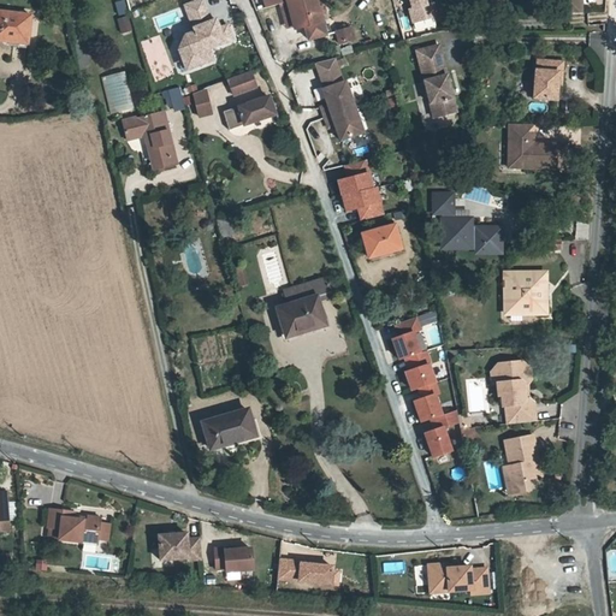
[(118,0),(114,1),(118,15),(128,12),(124,0),(118,0)]
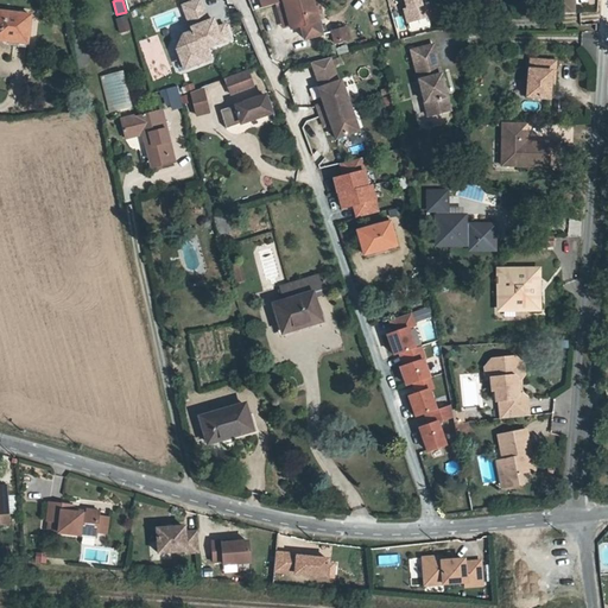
[(179,33),(170,46),(178,51),(183,65),(197,62),(195,50),(201,49),(226,43),(222,27),(209,31),(206,31),(203,23),(207,21),(201,0),(192,0),(182,2),(189,30),(179,33)]
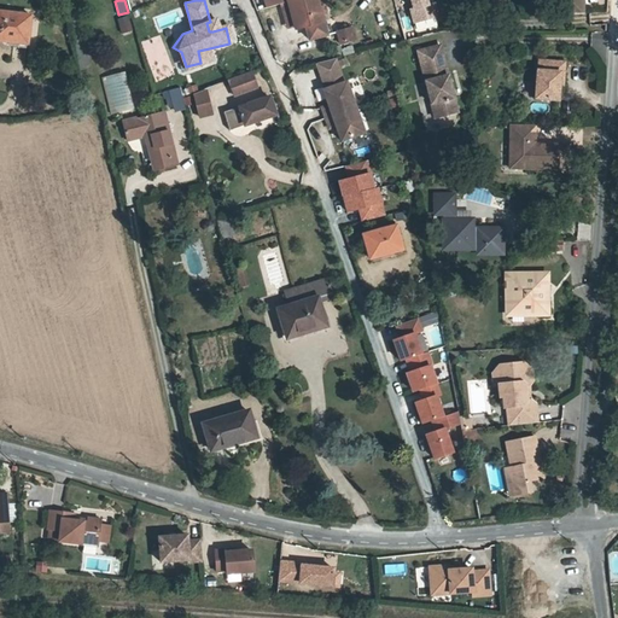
[(278,0),(286,29),(295,27),(287,0),(278,0)]
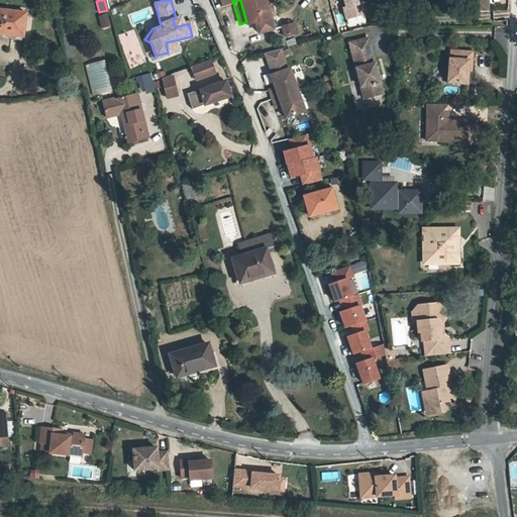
[(240,0),(246,22),(246,23),(255,21),(259,33),(275,29),(266,0),(240,0)]
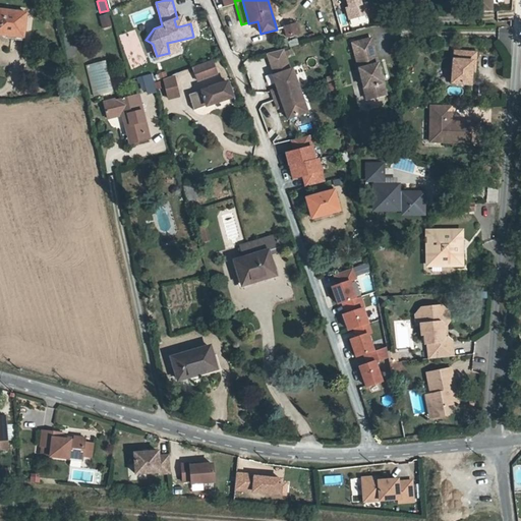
[(491,0),(474,0),(474,9),(493,8),(491,0)]
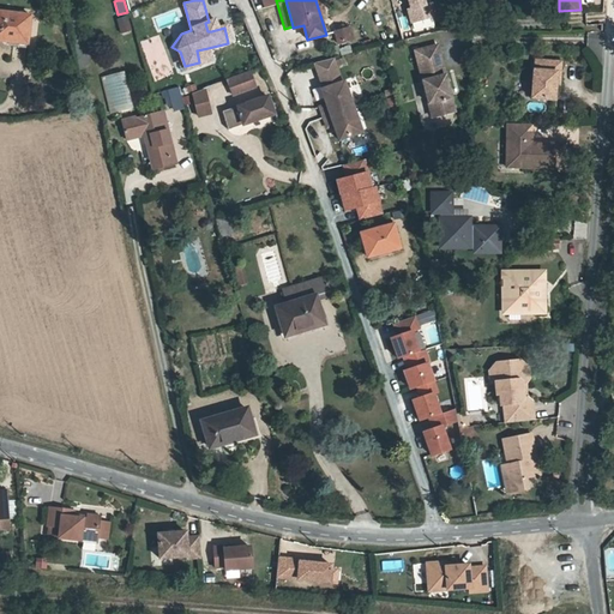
[(0,10),(0,40),(6,41),(6,37),(26,40),(30,12),(0,10)]
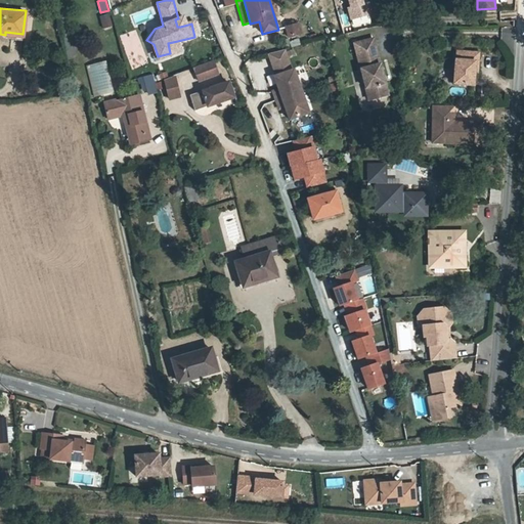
[(110,12),(99,14),(101,28),(112,26),(110,12)]
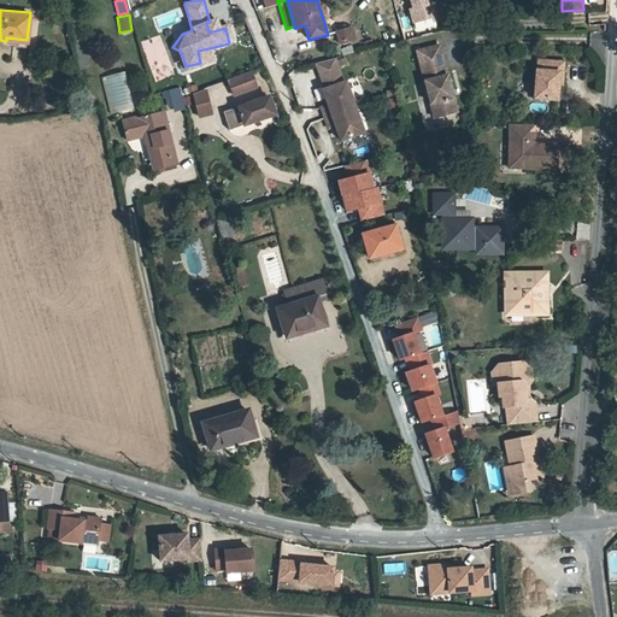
[(352,28),(338,33),(341,43),(356,40),(352,28)]
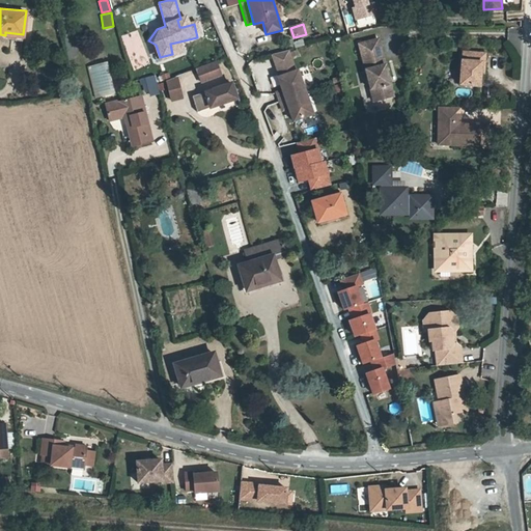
[(375,38),(357,44),(371,100),(390,94),(375,38)]
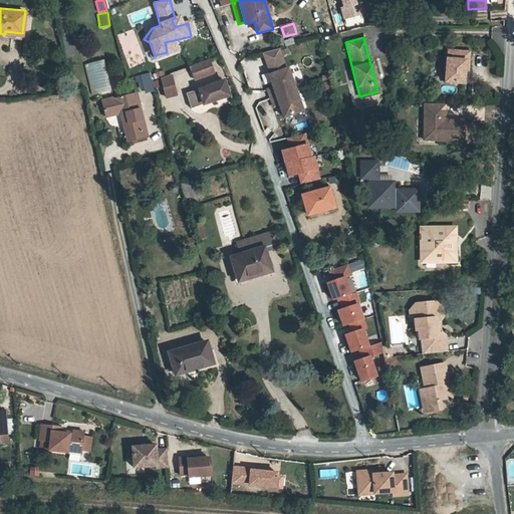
[(151,43),(144,39),(149,56),(155,55),(151,43)]
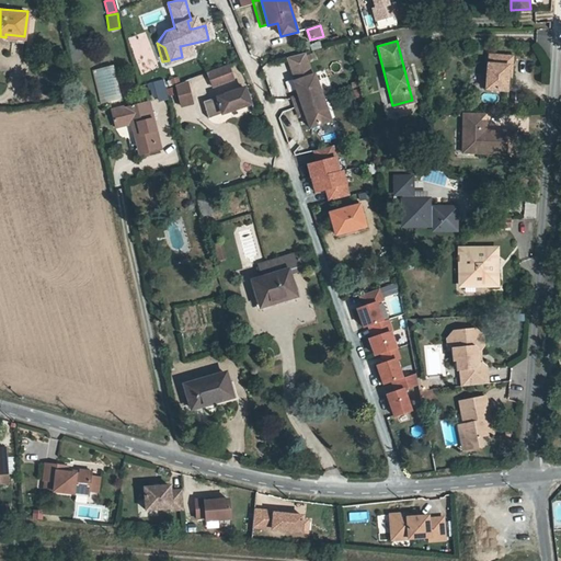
[(507,67),(511,67),(511,53),(488,50),(488,60),(487,60),(484,86),(506,87),(506,73),(507,67)]
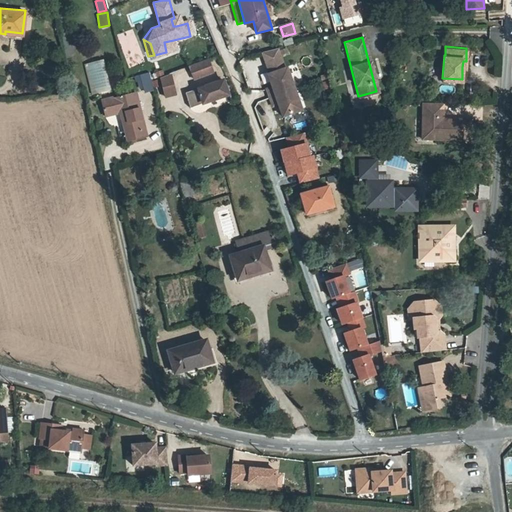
[(260,54),(266,71),(284,65),(278,48),(260,54)]
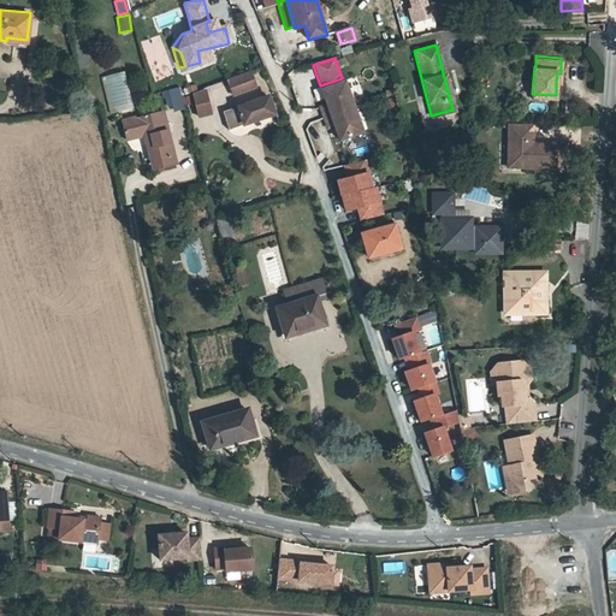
[(132,92),(123,67),(102,75),(111,99),(132,92)]
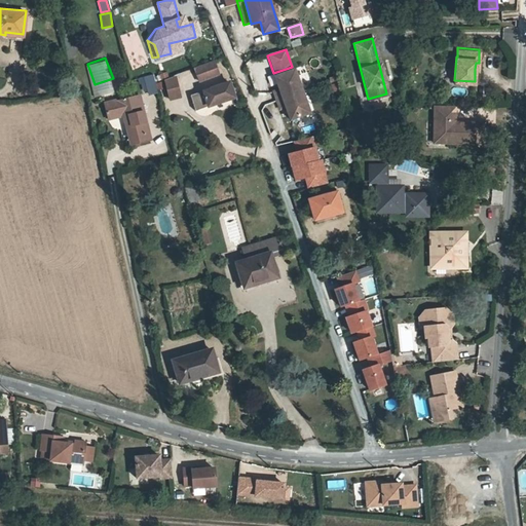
[(197,65),(199,77),(219,74),(216,61),(197,65)]
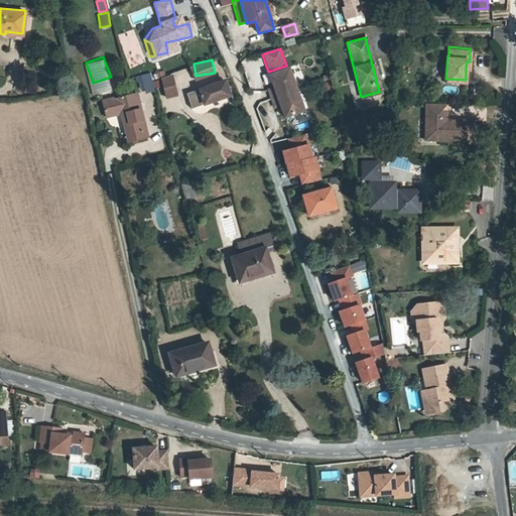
[(135,70),(137,76),(142,75),(145,84),(154,82),(149,65),(135,70)]
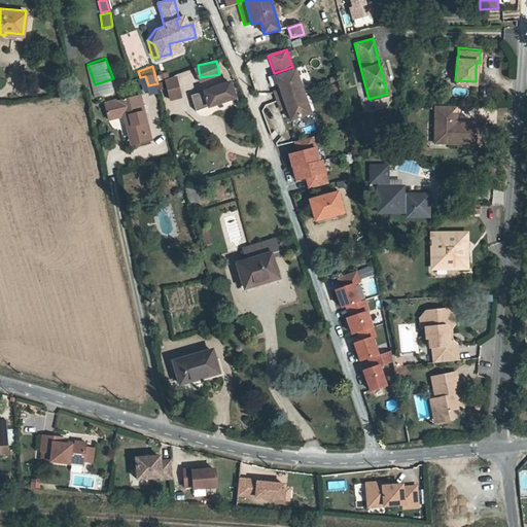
[(276,101),(301,91),(293,70),(274,77),(279,91),(273,93),(276,101)]
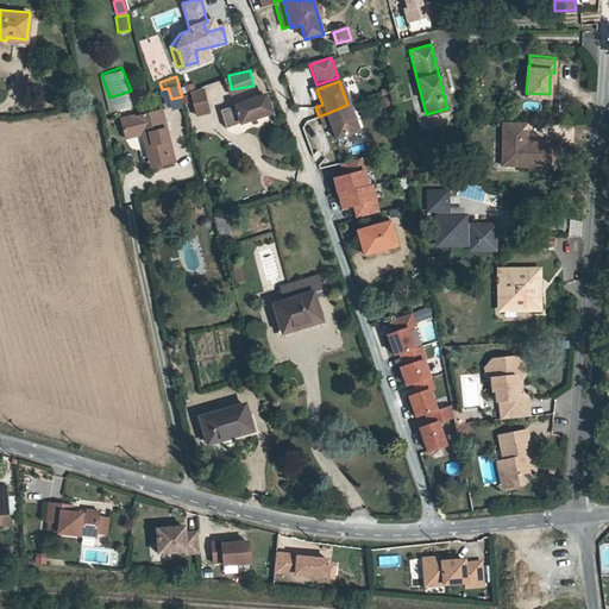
[(190,86),(195,108),(207,106),(203,83),(190,86)]
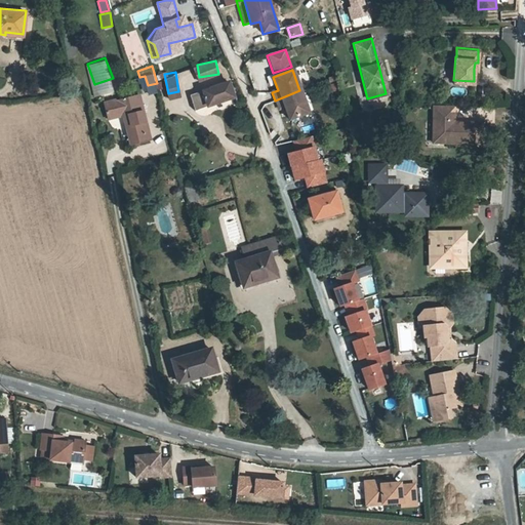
[(94,84),(97,92),(116,87),(113,78),(94,84)]
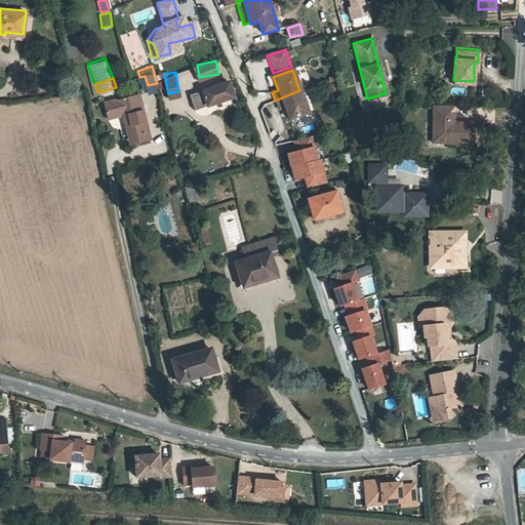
[(229,83),(192,91),(195,107),(233,98),(229,83)]
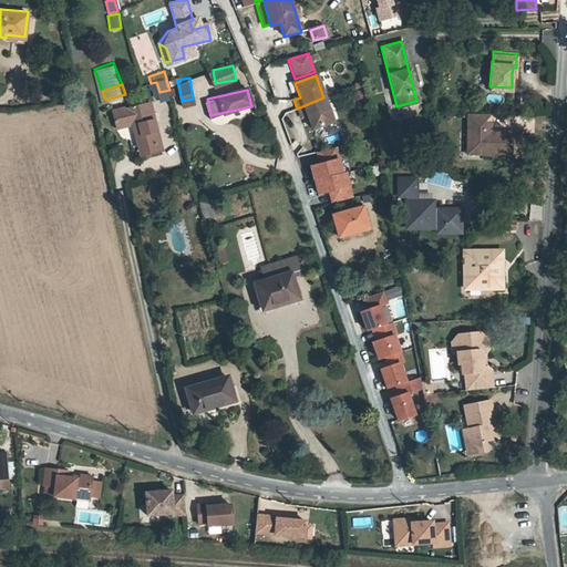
[(117,123),(135,120),(144,150),(164,145),(151,95),(112,106),(117,123)]
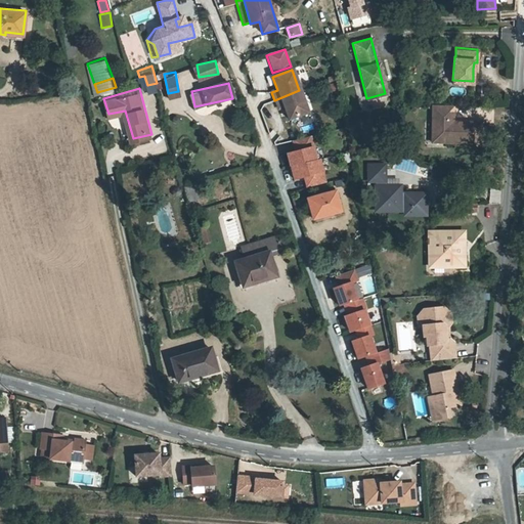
[(307,112),(299,90),(274,100),(277,108),(284,106),(288,119),(307,112)]
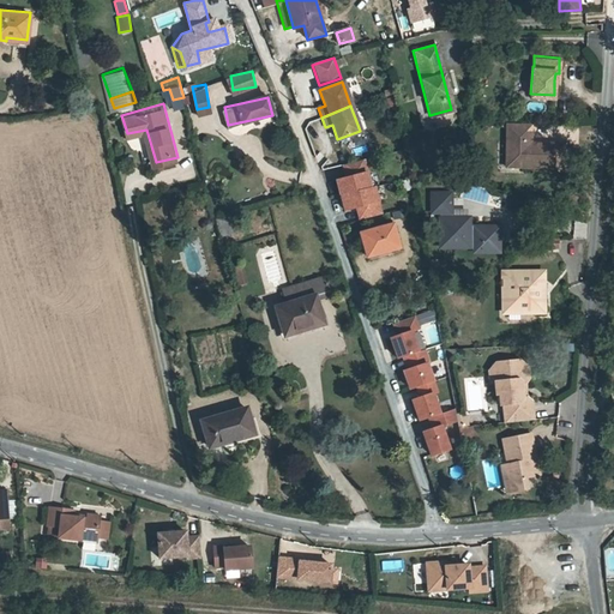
[(524,156),(524,162),(565,162),(565,138),(531,138),(531,119),(507,119),(507,156),(524,156)]
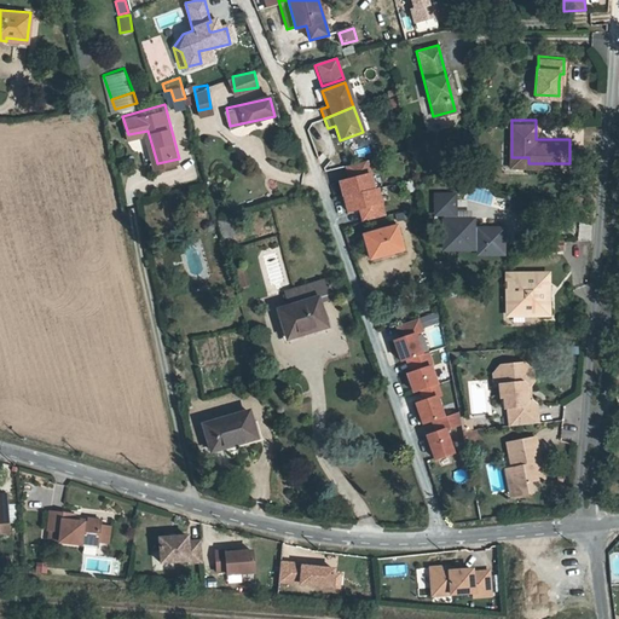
[(343,198),(372,189),(363,161),(345,167),(348,180),(339,183),(343,198)]
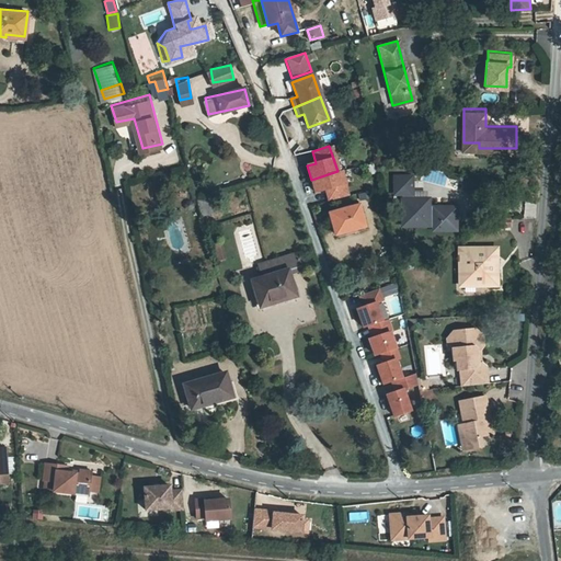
[(375,171),(373,158),(362,160),(365,173),(375,171)]
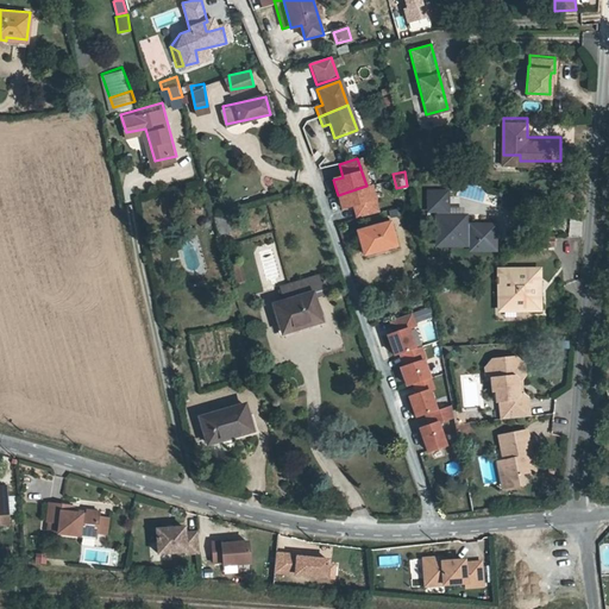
[(366,186),(338,195),(343,209),(355,206),(358,218),(378,212),(369,184),(366,186)]
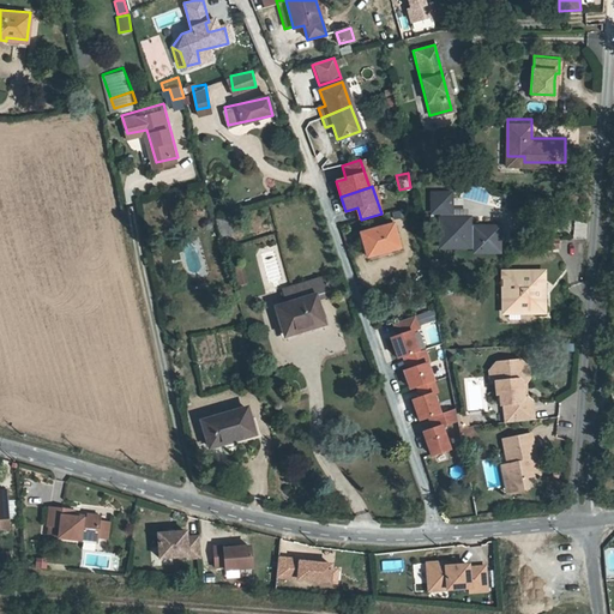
[(475,223),(475,226),(468,226),(468,212),(450,214),(450,187),(431,188),(431,208),(439,208),(440,242),(468,242),(469,240),(475,240),(475,246),(498,245),(497,223),(475,223)]
